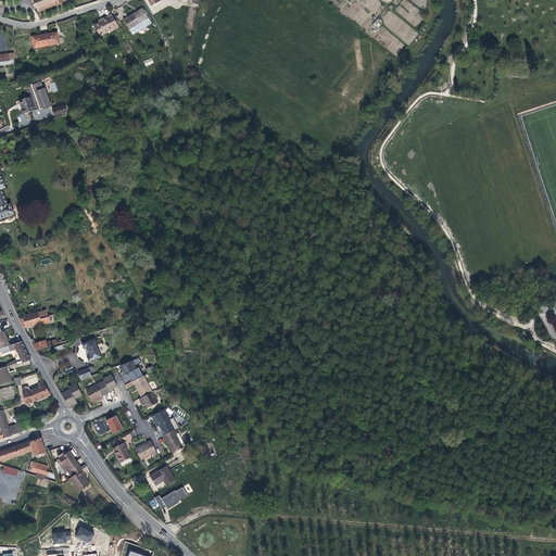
[(33,0),(34,0),(32,1),(35,9),(37,9),(38,12),(54,5),(55,7),(62,4),(62,3),(67,1),(66,0),(33,0)]
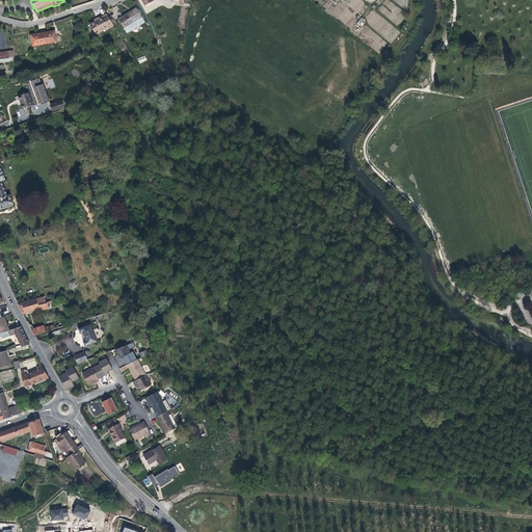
[(126,15),(117,19),(126,33),(144,23),(136,8),(126,15)]
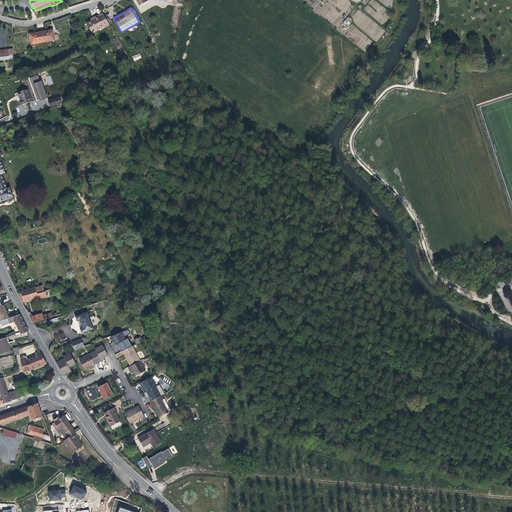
[(109,26),(102,13),(98,16),(97,15),(93,18),(94,19),(91,21),(86,24),(92,34),(103,27),(104,29),(109,26)]
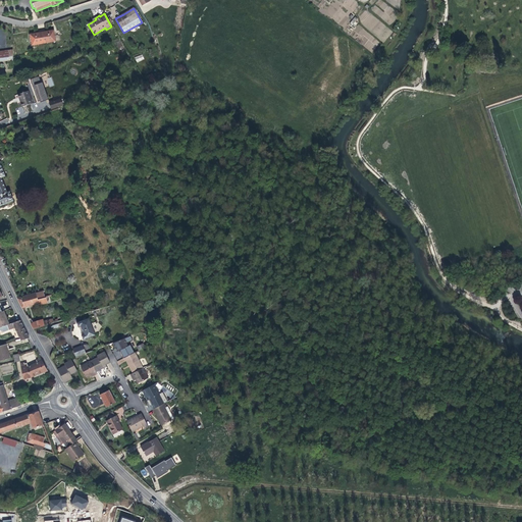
[(355,28),(359,18),(354,16),(350,24),(355,28)]
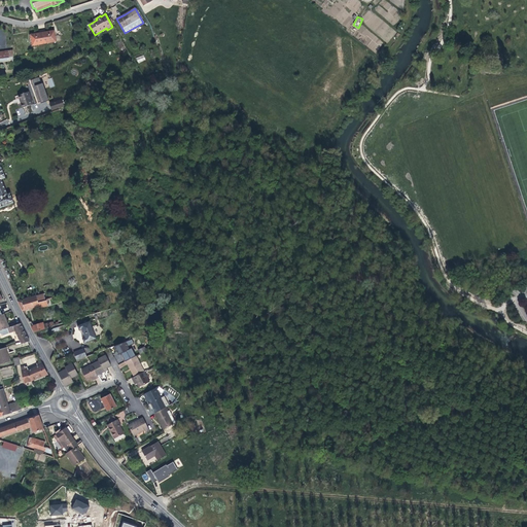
[(36,33),(30,34),(32,45),(56,41),(54,31),(49,31),(36,33)]
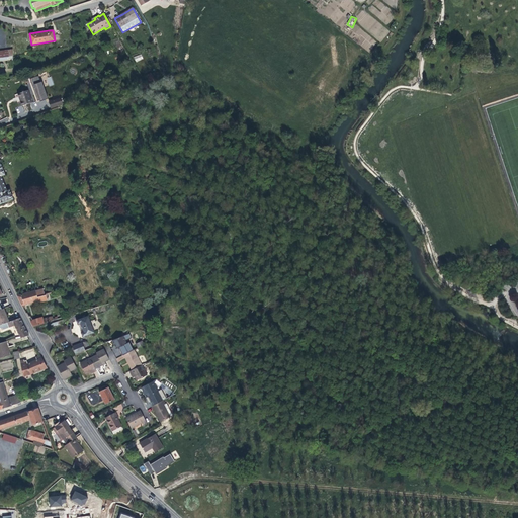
[(47,98),(40,75),(30,78),(37,101),(47,98)]
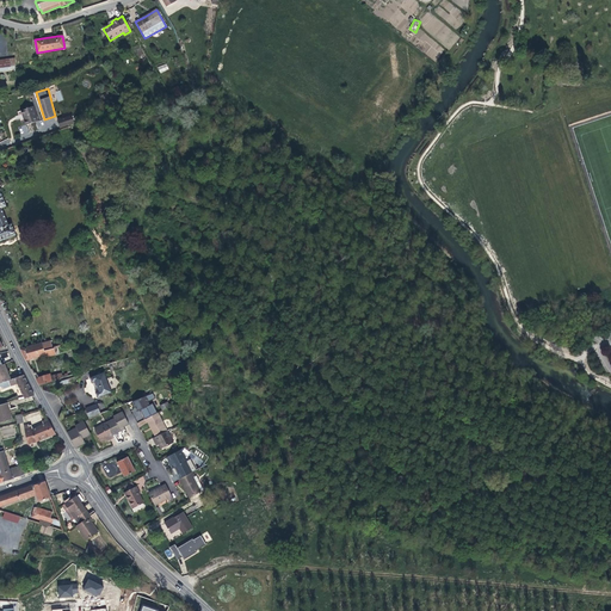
[(54,93),(57,103),(65,99),(60,90),(54,93)]
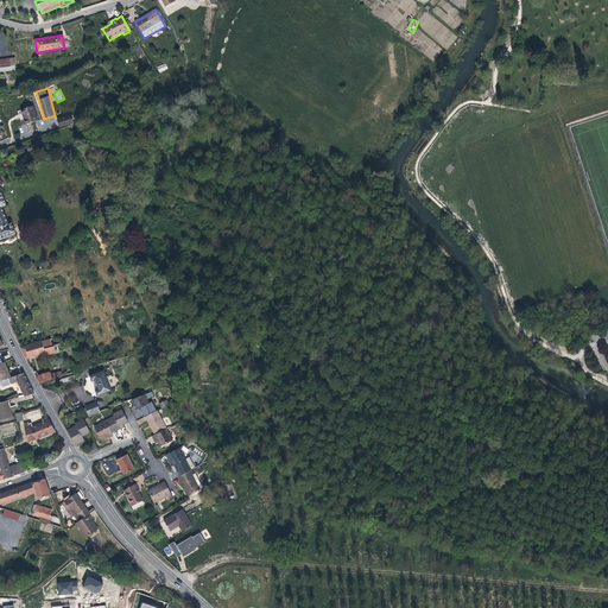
[(37,120),(32,106),(20,111),(25,124),(37,120)]
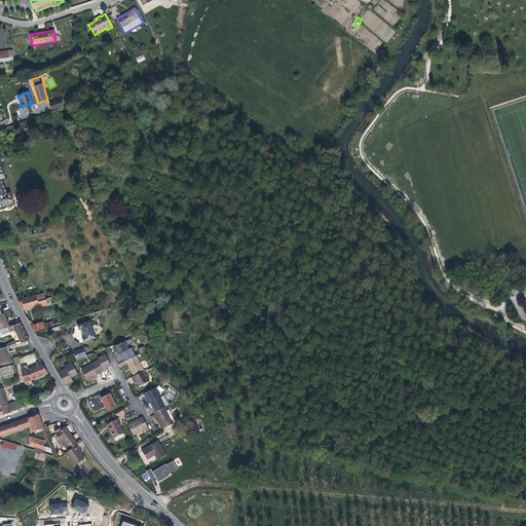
[(51,110),(64,106),(62,100),(50,104),(49,104),(51,110)]
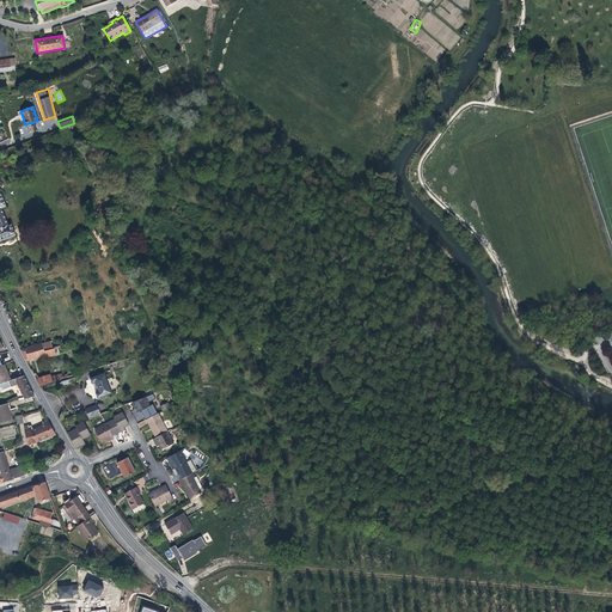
[(75,160),(72,150),(60,153),(61,157),(65,159),(69,161),(72,161),(75,160)]
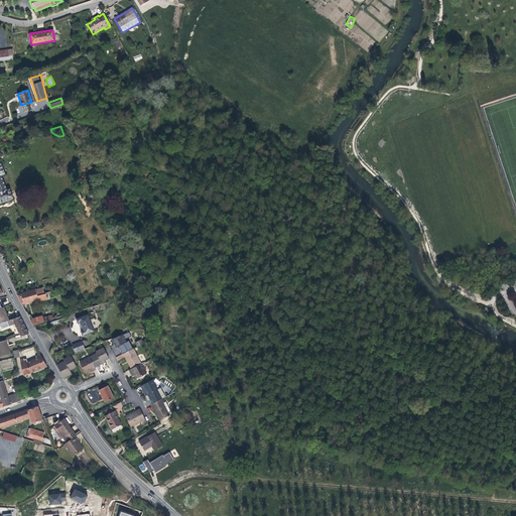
[(0,162),(0,204),(13,199),(9,189),(7,190),(1,175),(5,174),(0,162)]
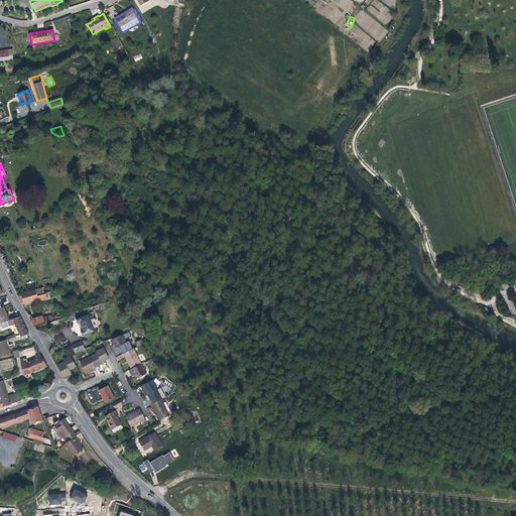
[(34,290),(17,295),(22,304),(28,302),(37,300),(37,302),(46,299),(44,293),(43,294),(43,295),(37,296),(34,290)]
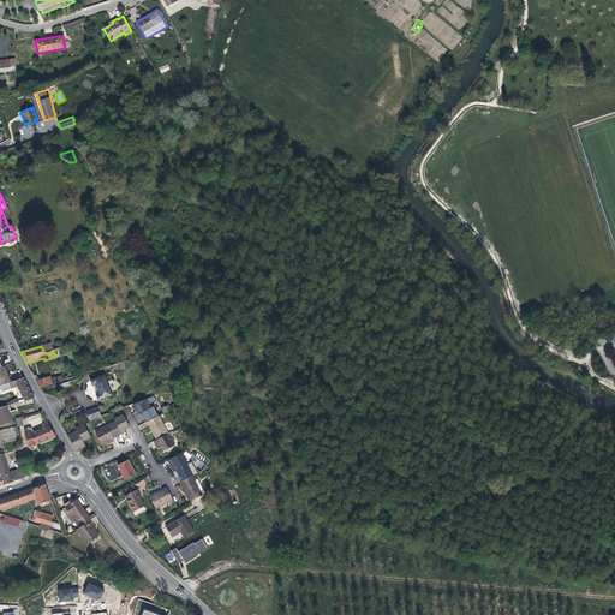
[(0,384),(7,383),(11,381),(7,374),(4,365),(0,366),(0,384)]
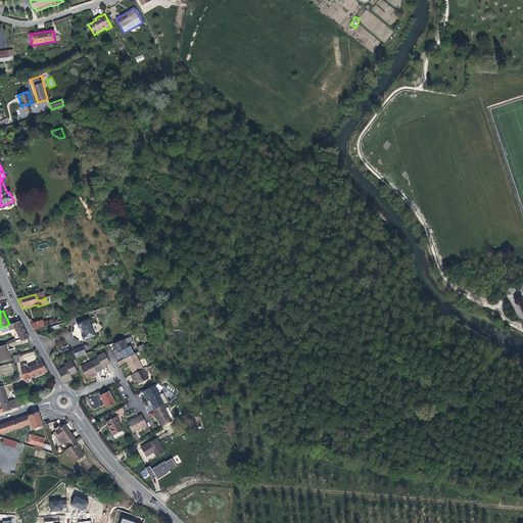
[(81,336),(82,341),(95,336),(88,318),(76,323),(78,328),(80,327),(81,331),(83,335),(81,336)]
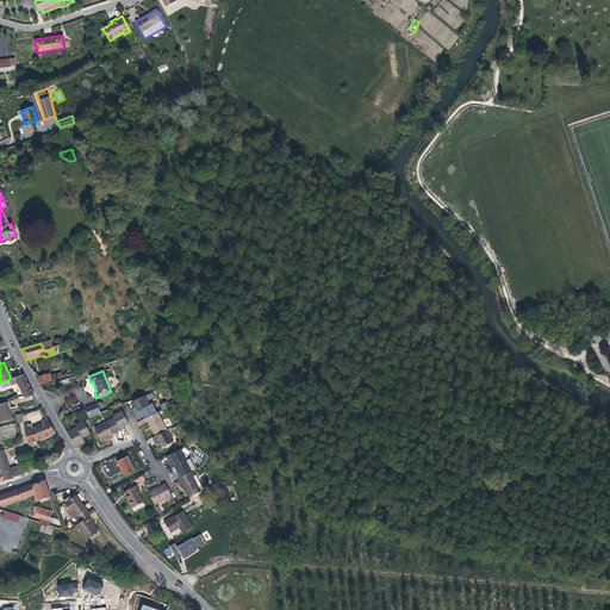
[(50,374),(38,377),(36,380),(38,385),(63,377),(61,372),(50,375),(50,374)]
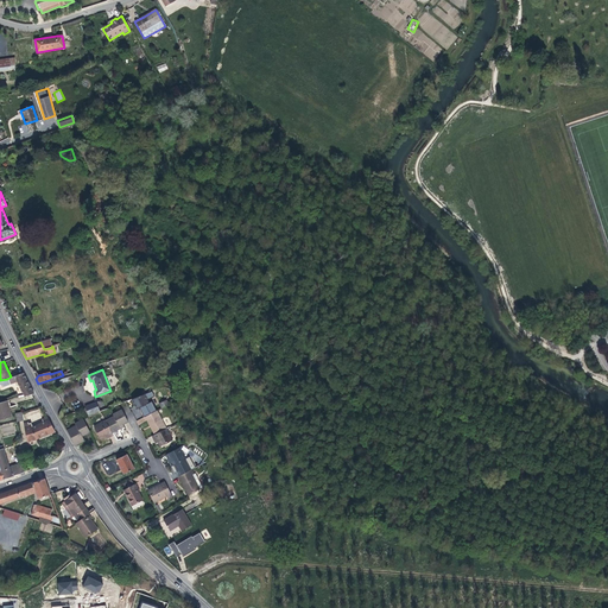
[(30,386),(23,373),(21,373),(11,377),(7,379),(0,380),(0,385),(2,385),(2,387),(17,381),(24,396),(33,393),(30,386)]
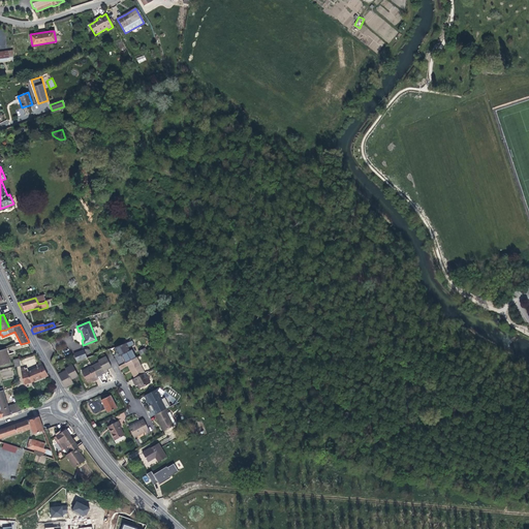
[(129,350),(125,343),(114,347),(117,352),(118,352),(119,355),(121,359),(129,354),(127,351),(129,350)]
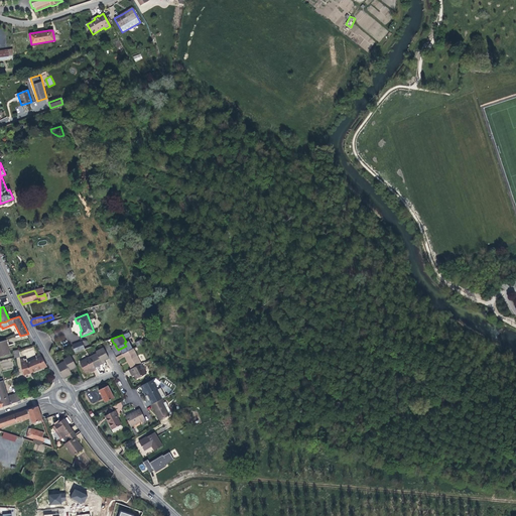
[(8,347),(6,340),(0,341),(0,356),(10,354),(8,347)]
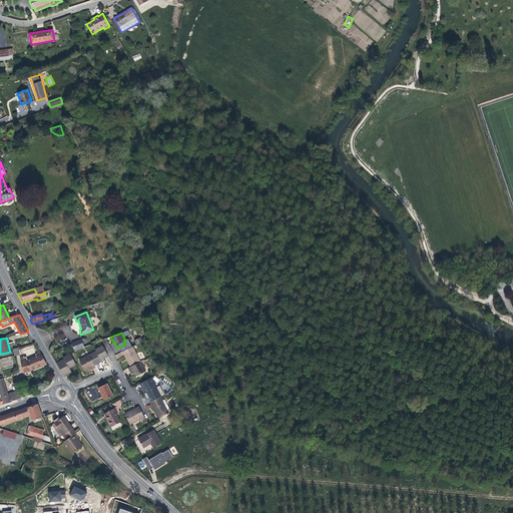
[(70,344),(71,345),(71,347),(73,352),(76,350),(84,347),(81,340),(70,344)]
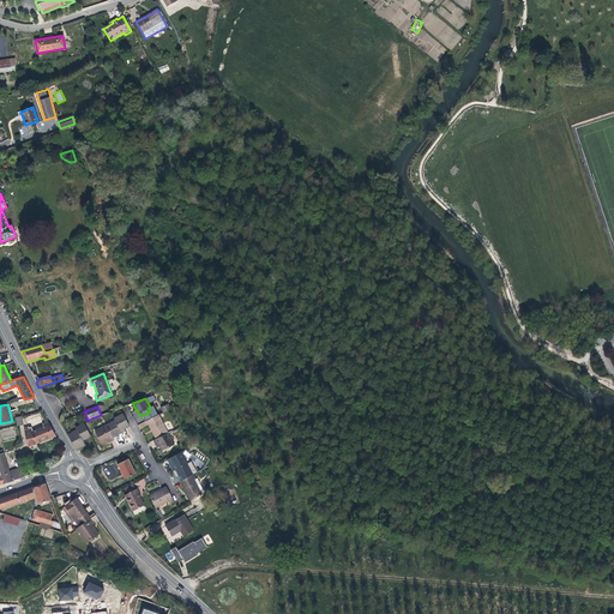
[(160,437),(170,431),(161,413),(149,420),(154,428),(155,427),(160,437)]
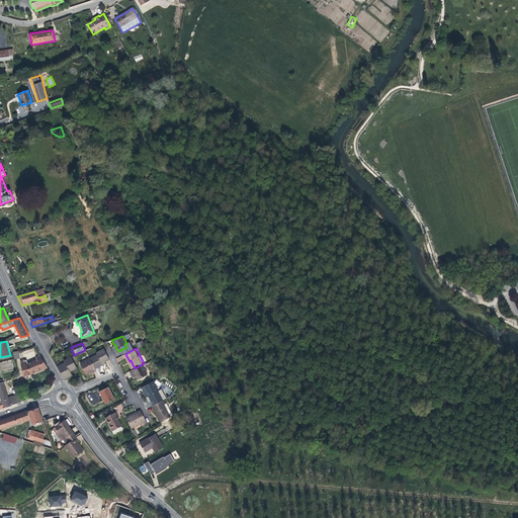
[(108,359),(103,349),(95,353),(96,354),(89,358),(95,368),(104,363),(103,361),(104,361),(108,359)]
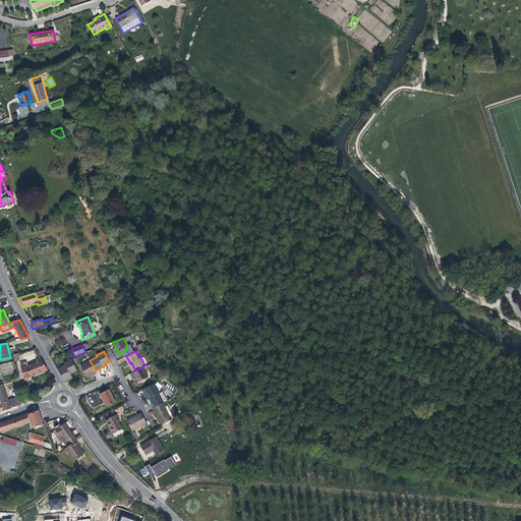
[(47,369),(40,357),(36,359),(33,352),(22,356),(24,361),(20,362),(23,378),(31,375),(42,371),(43,371),(47,369)]
